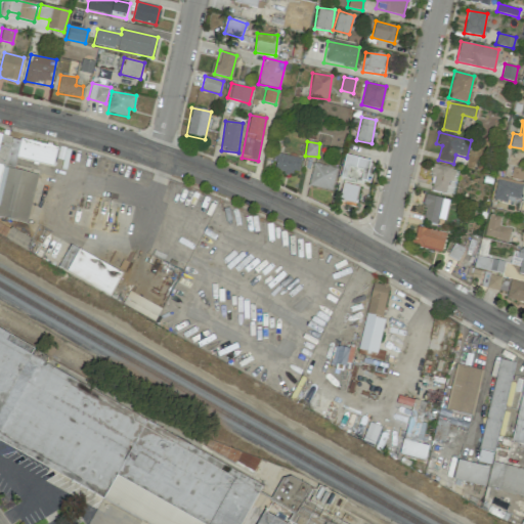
[(272,169),(297,175),(301,160),(277,153),(272,169)]
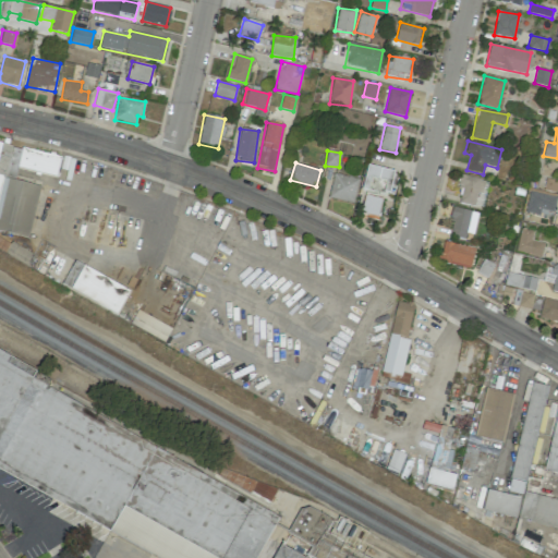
[(397,172),(367,167),(362,191),(391,197),(397,172)]
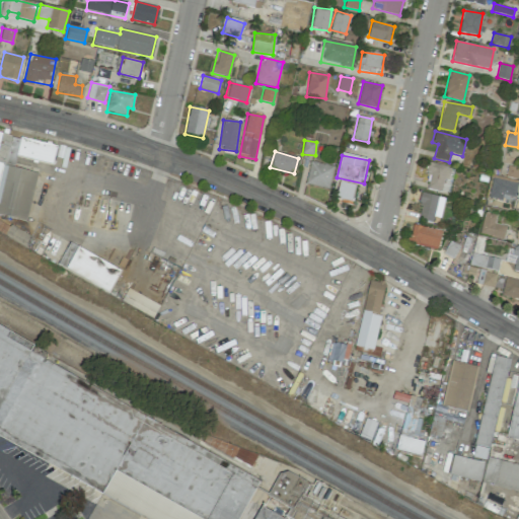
[(334,167),(311,161),(305,183),(328,190),(334,167)]
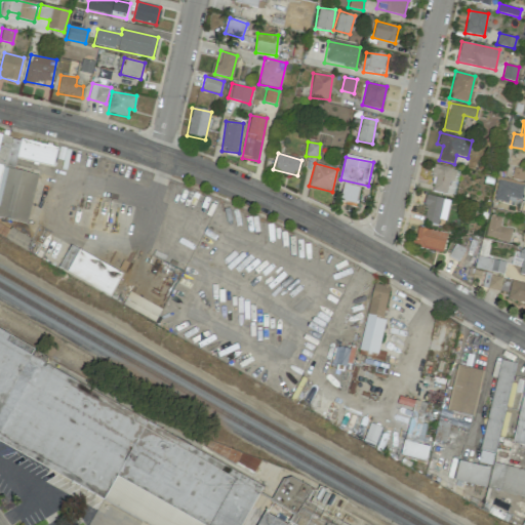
[(449,180),(453,182),(456,170),(433,164),(430,175),(435,177),(432,191),(446,195),(449,180)]
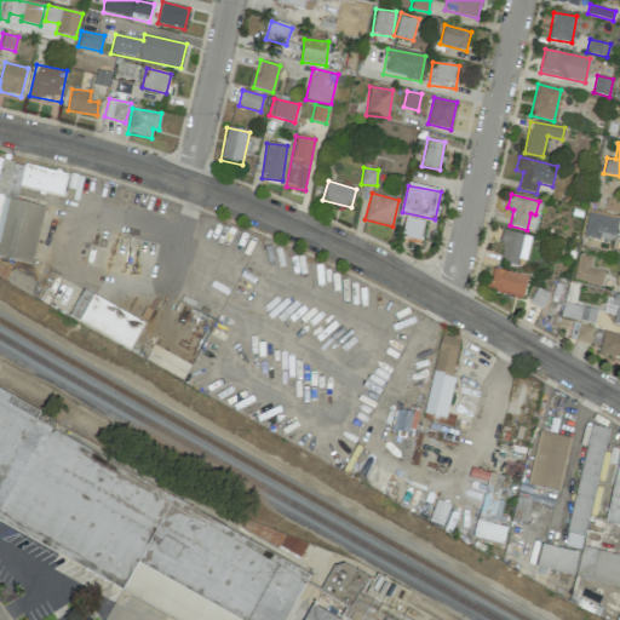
[(618,219),(589,213),(583,236),(613,244),(618,219)]
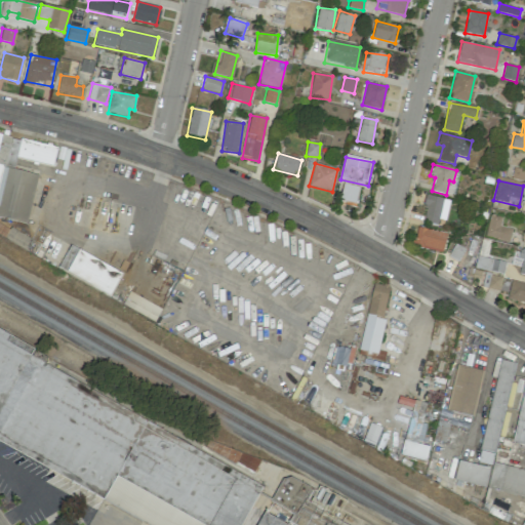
[(360,187),(342,183),(339,200),(356,204),(360,187)]
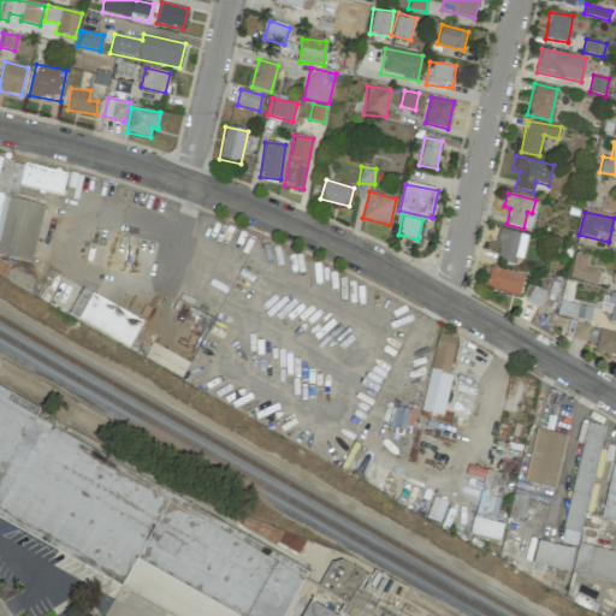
[(514,258),(523,259),(527,234),(501,230),(496,261),(514,264),(514,258)]
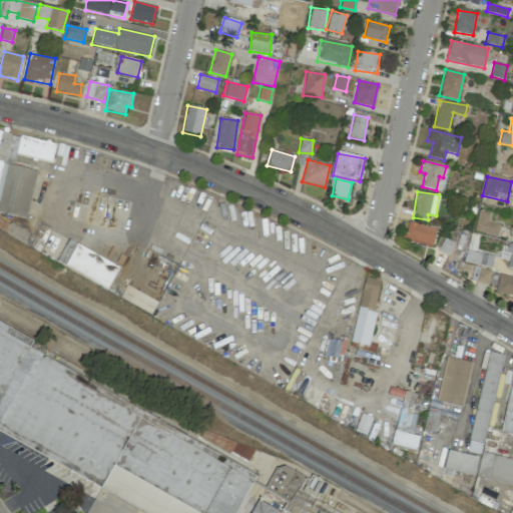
[(490,213),(479,210),(474,230),(497,236),(501,223),(488,220),(490,213)]
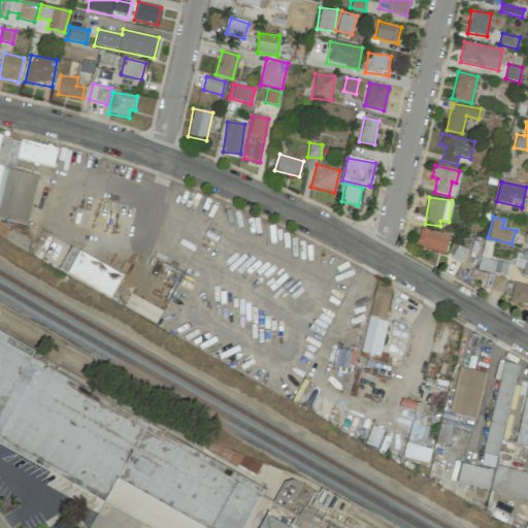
[(0,231),(0,237),(29,254),(34,243),(3,226),(0,231)]
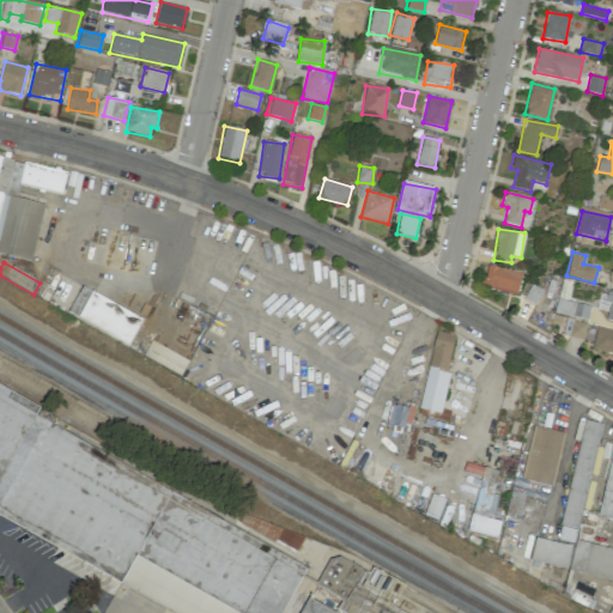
[(483,287),(516,296),(522,274),(489,265),(483,287)]
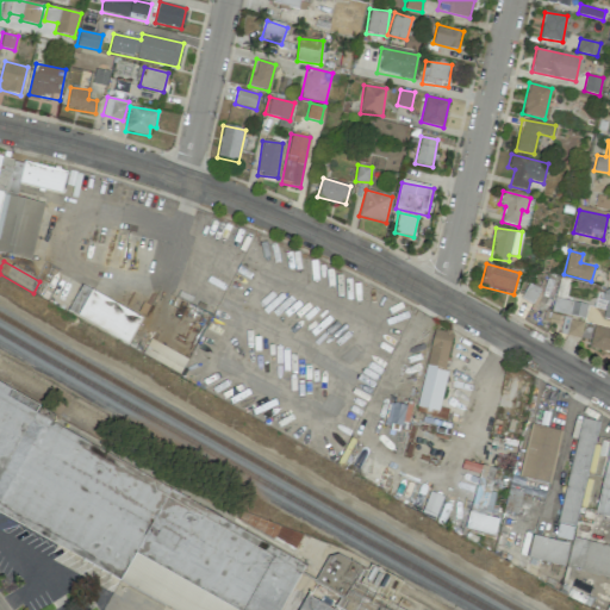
[(540,288),(529,284),(522,298),(533,303),(540,288)]
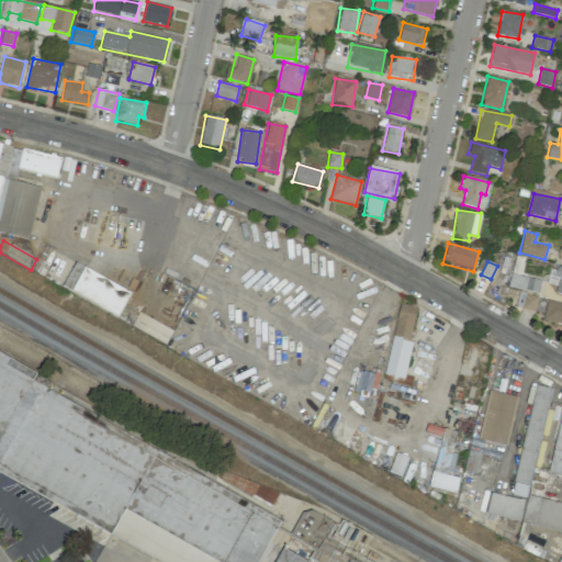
[(131,291),(74,265),(63,290),(120,316),(131,291)]
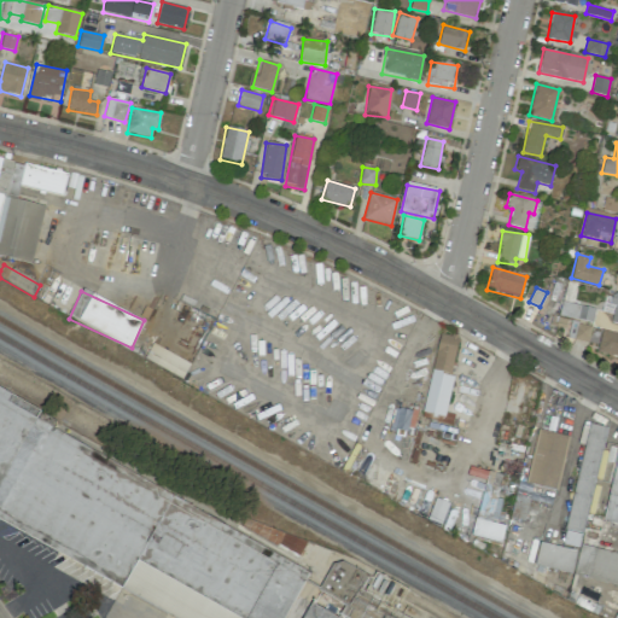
[(559,316),(586,319),(587,305),(560,303),(559,316)]
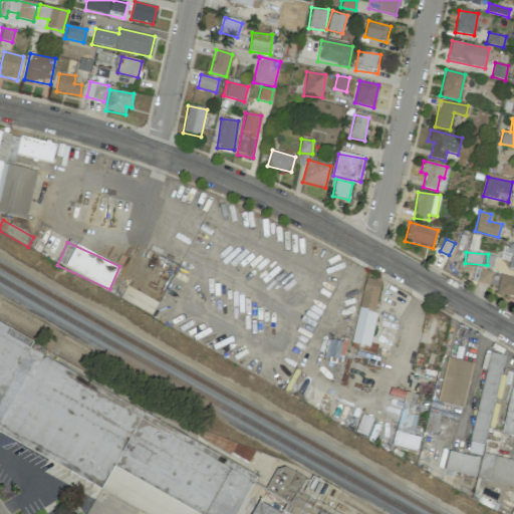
[(491,272),(482,270),(479,282),(488,284),(491,272)]
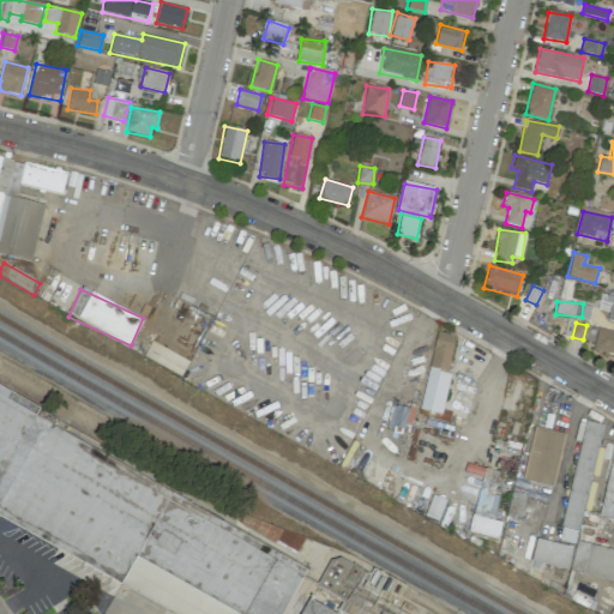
[(594,350),(613,354),(613,331),(599,327),(594,350)]
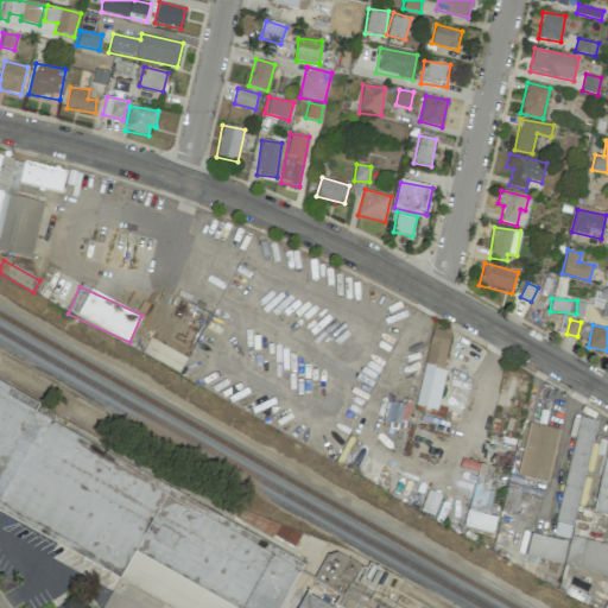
[(416,406),(437,411),(451,331),(431,328),(416,406)]
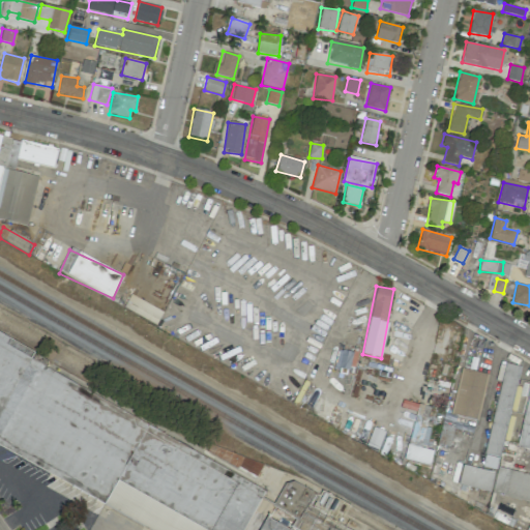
[(163,312),(130,295),(123,307),(155,325),(163,312)]
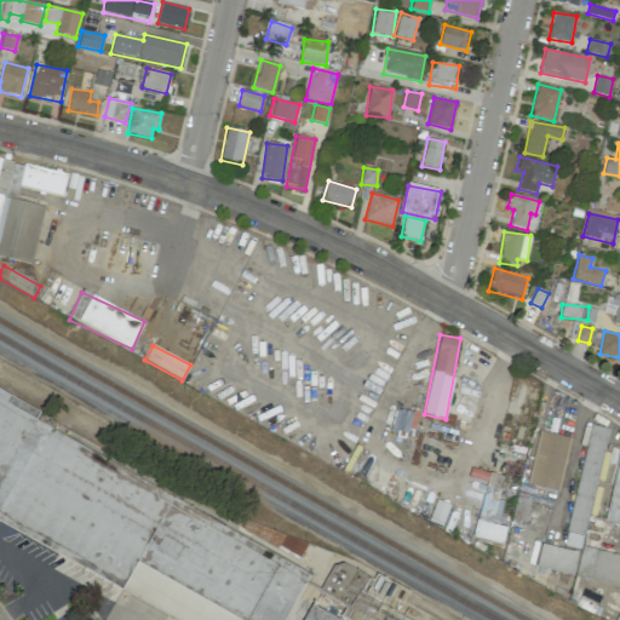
[(0,518),(24,533),(55,523),(58,533),(79,520),(82,532),(82,526),(109,526),(115,534),(114,517),(115,518),(122,540),(135,540),(135,514),(148,514),(156,499),(96,517),(92,503),(86,494),(61,478),(24,489),(24,431),(75,461),(75,436),(0,390),(0,518)]
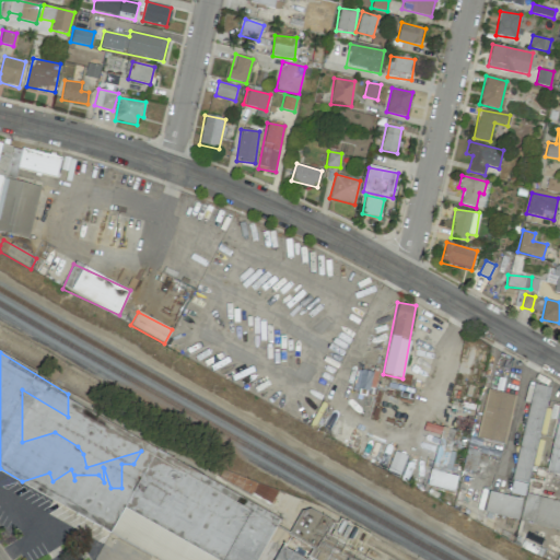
[(372,371),(356,369),(353,389),(370,392),(372,371)]
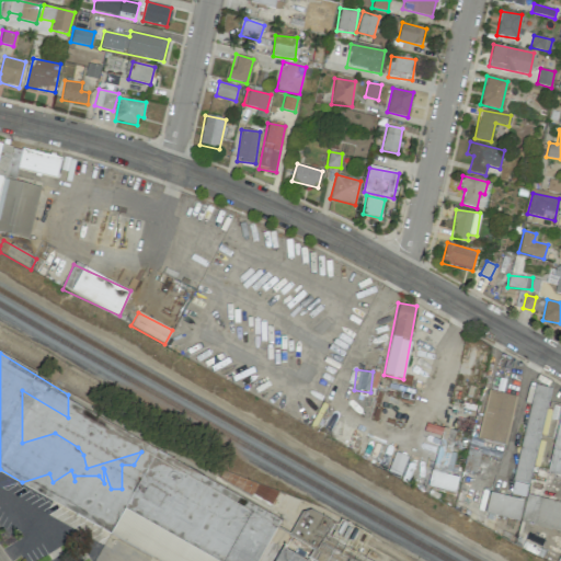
[(513,494),(528,496),(548,388),(533,385),(513,494)]
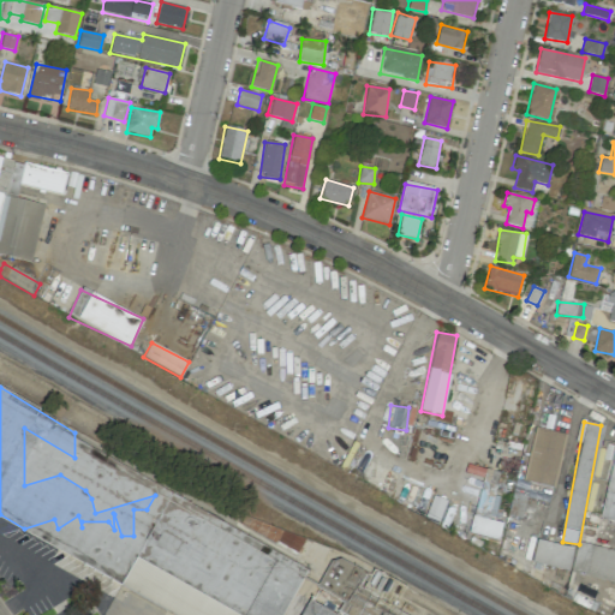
[(554,488),(566,434),(536,428),(524,482),(554,488)]
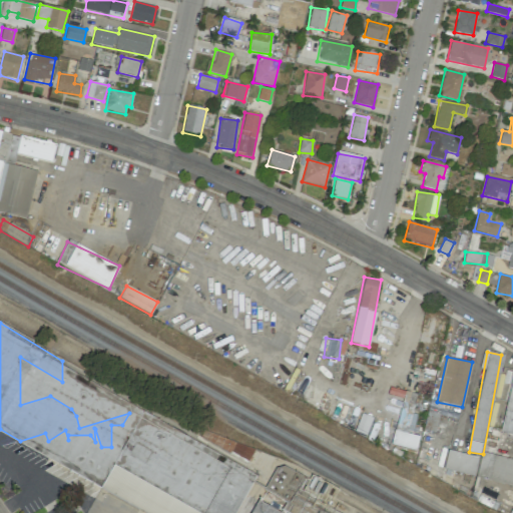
[(512,435),(512,368),(512,369),(500,433),(512,435)]
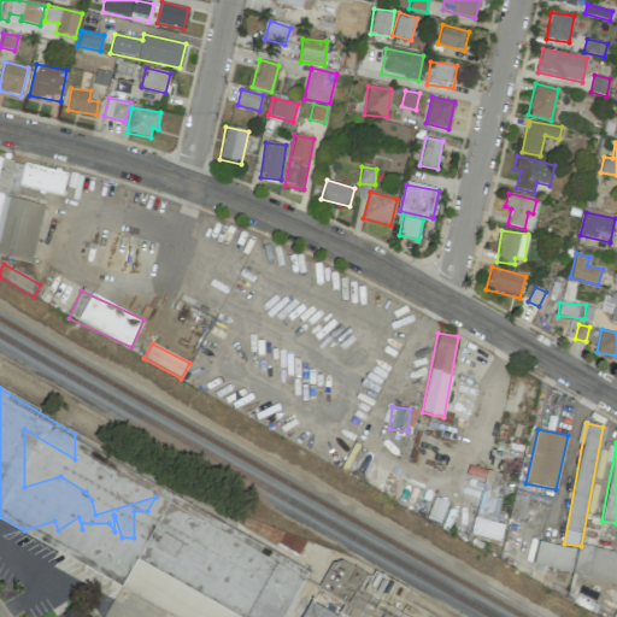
[(495,498),(501,474),(487,470),(476,515),(494,519),(494,522),(497,523),(501,499),(495,498)]
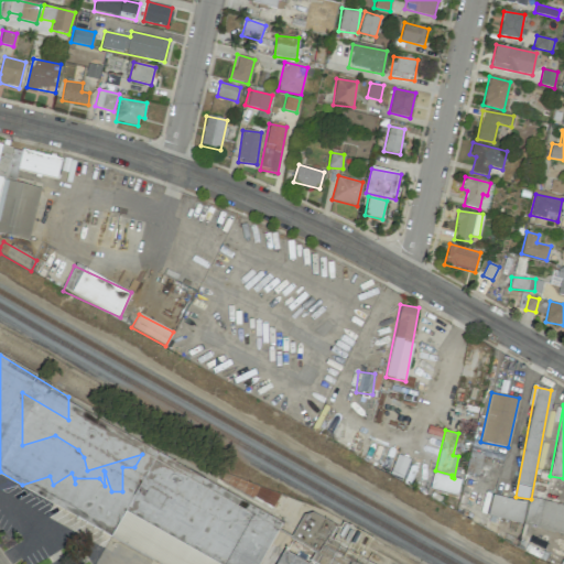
[(259,563),(282,520),(176,468),(177,517),(173,524),(180,528),(180,540),(226,563),(259,563)]
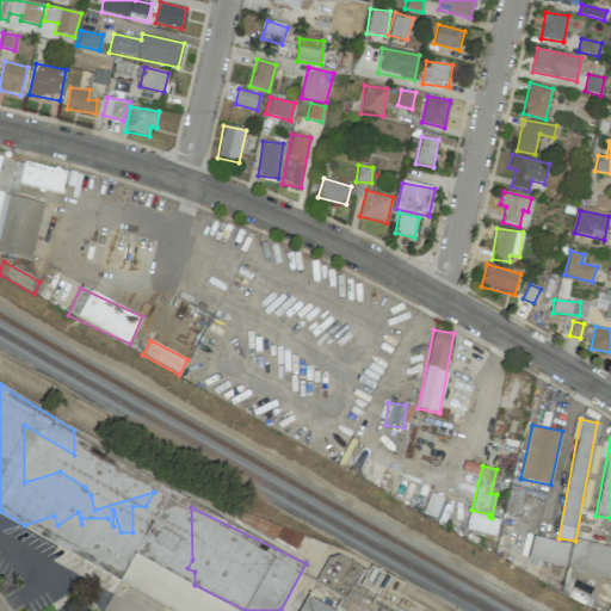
[(238,524),(297,548),(302,536),(244,512),(238,524)]
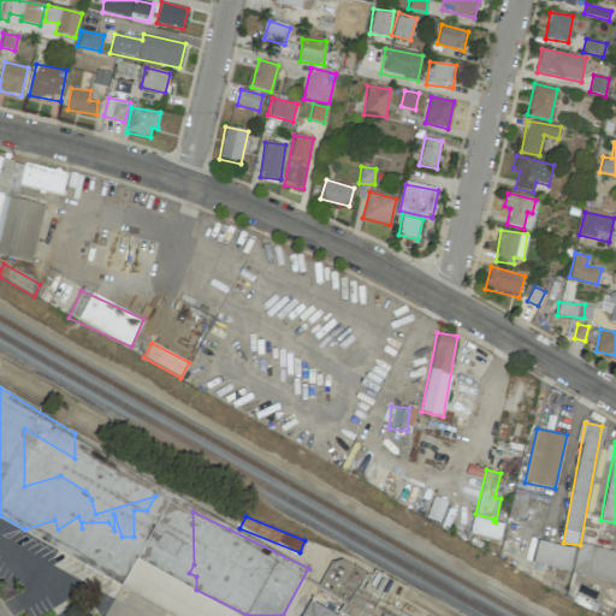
[(503,522),(473,517),(469,537),(501,542),(503,522)]
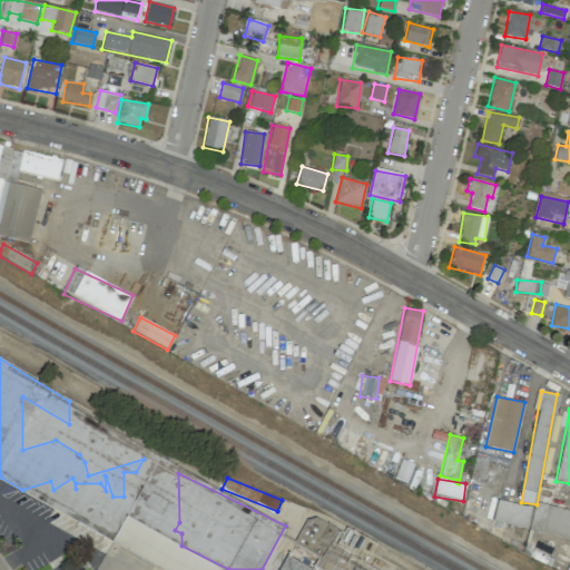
[(526,529),(531,509),(498,500),(493,520),(526,529)]
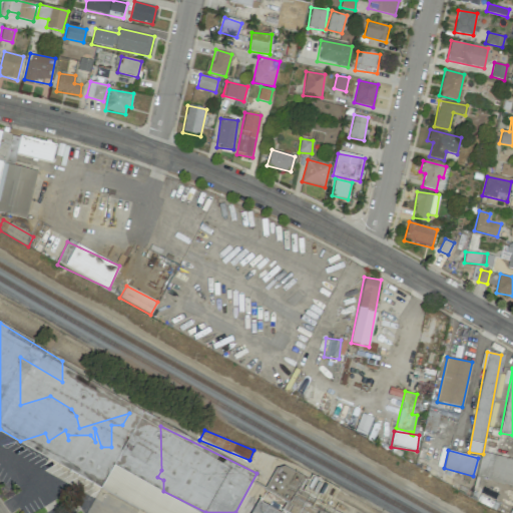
[(512,485),(512,459),(482,453),(477,478),(512,485)]
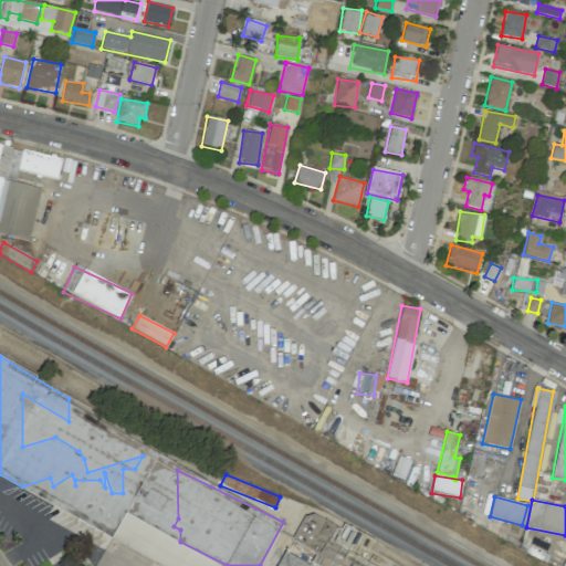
[(293,541),(324,554),(336,525),(304,512),(293,541)]
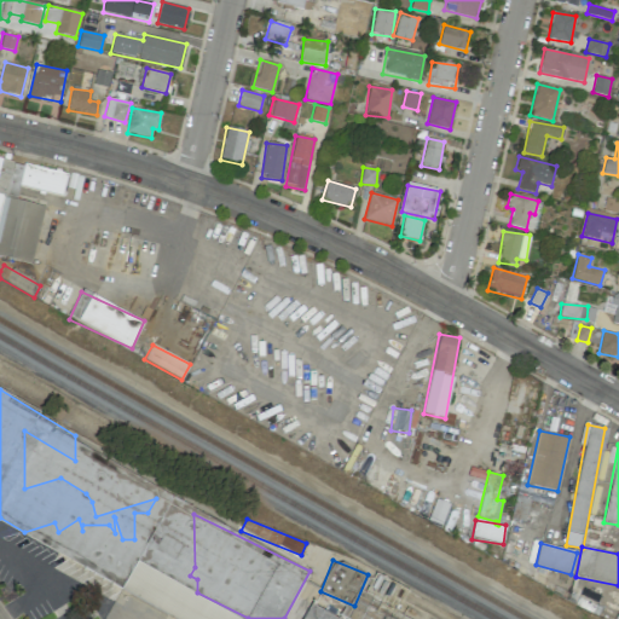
[(243,618),(136,562),(121,591),(174,618),(243,618)]
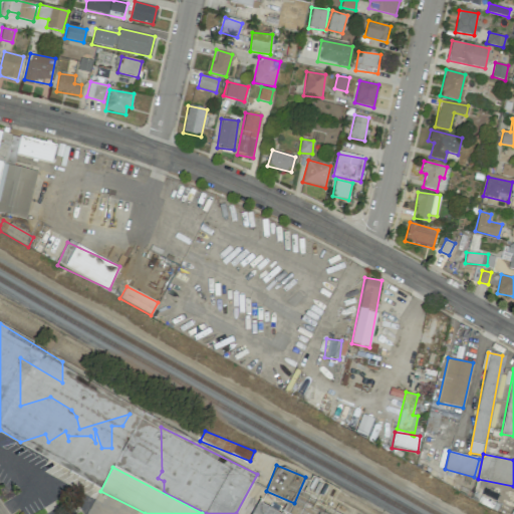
[(279,513),(279,512),(257,501),(251,513),(279,513)]
